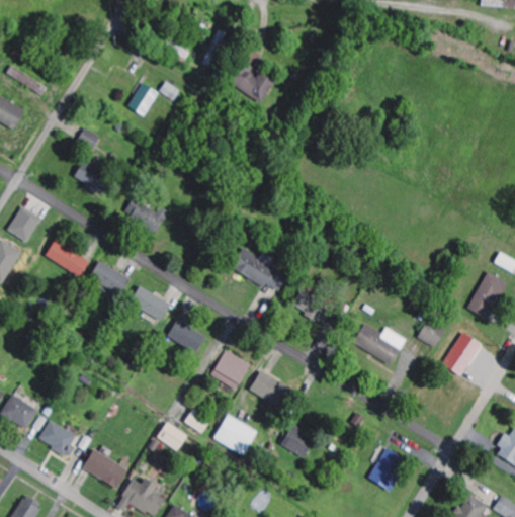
[(226,32),(218,29),(204,61),(212,64),(226,32)]
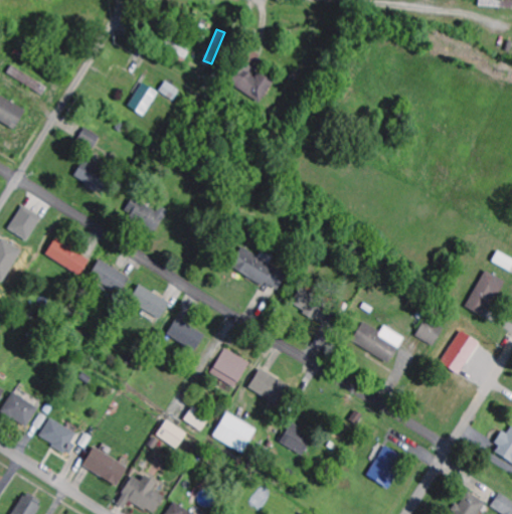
[(261,101),(272,80),(249,69),(259,53),(243,45),(224,82),(261,101)]
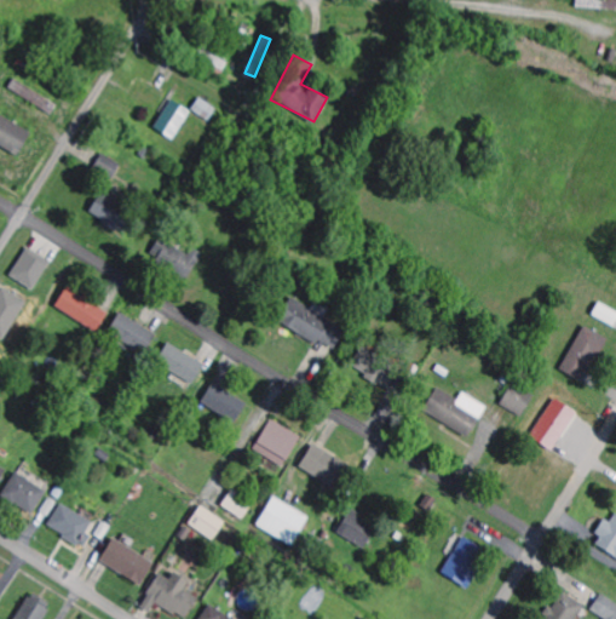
[(50,114),(56,104),(12,78),(6,87),(50,114)]
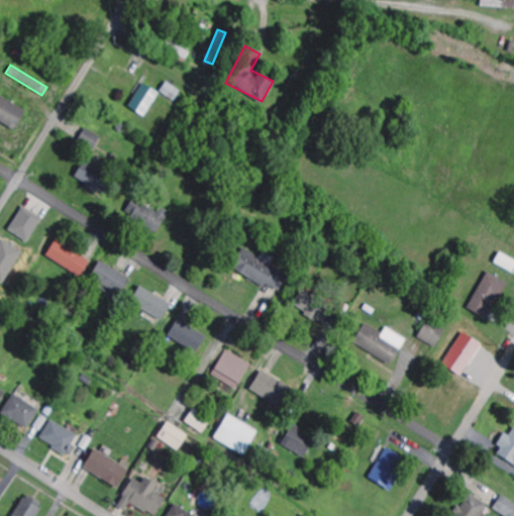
[(159,91),(173,101),(180,90),(166,81),(159,91)]
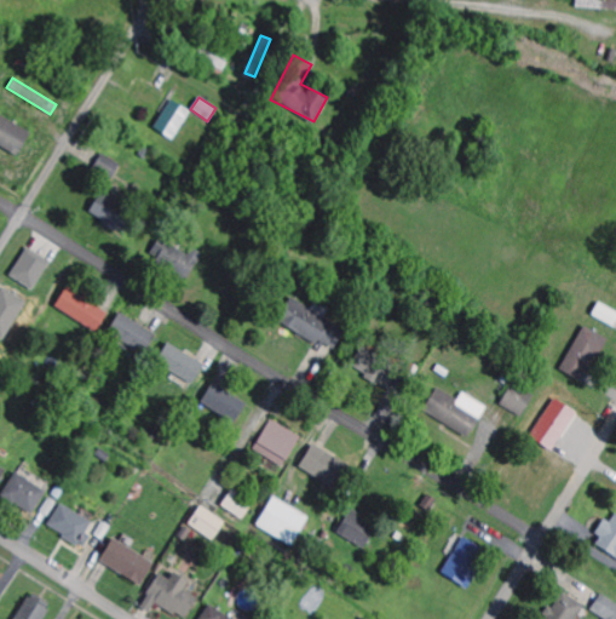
[(154,129),(173,139),(189,110),(170,99),(154,129)]
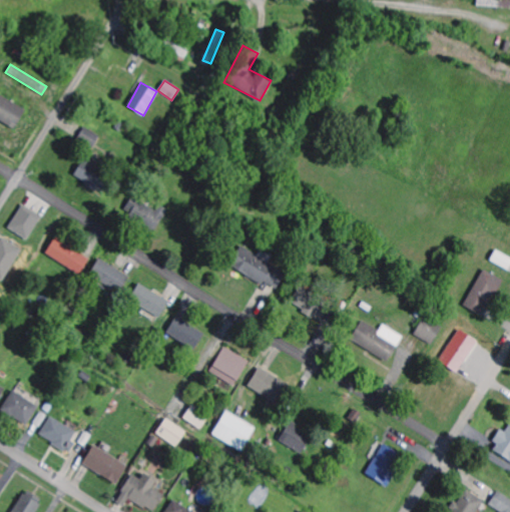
[(25,108),(0,94),(0,120),(14,128),(25,108)]
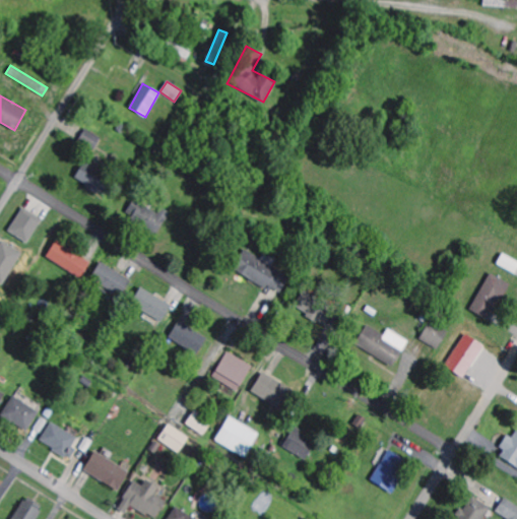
[(103,139),(85,128),(78,139),(95,150),(103,139)]
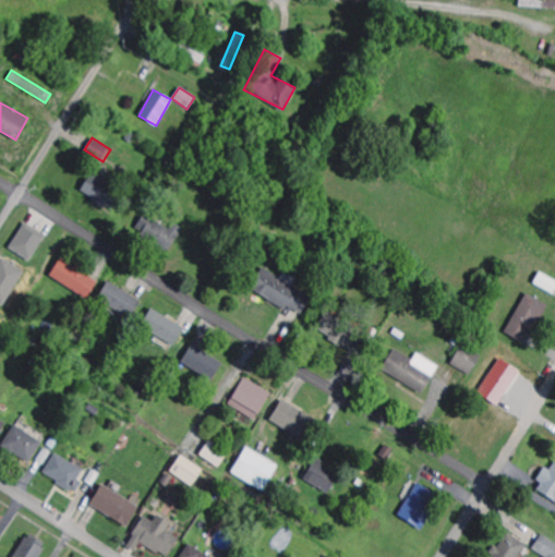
[(79,190),(107,209),(119,192),(92,172),(79,190)]
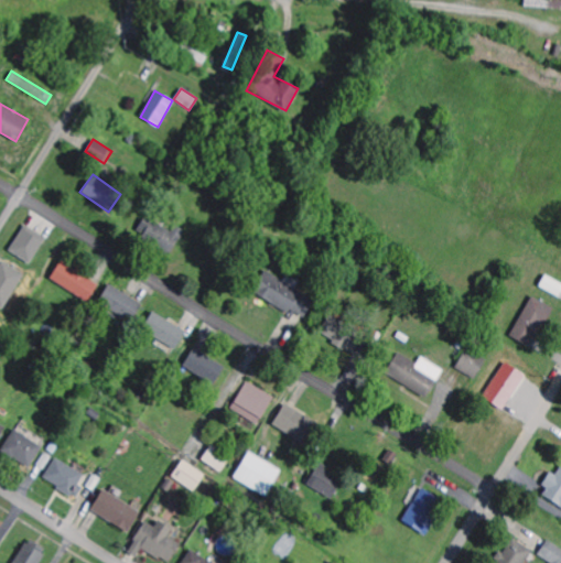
[(141,238),(172,252),(183,229),(173,225),(171,230),(150,220),(141,238)]
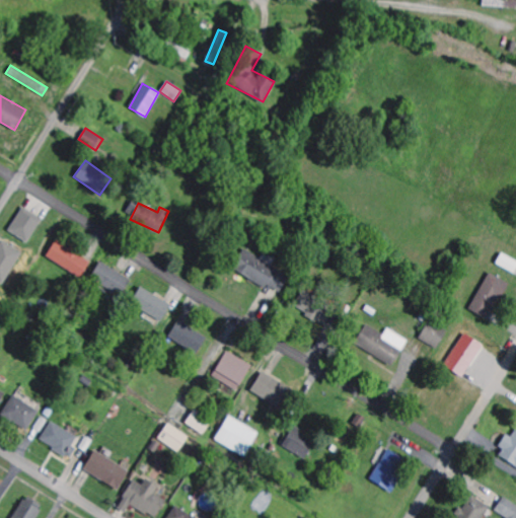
[(42,218),(22,207),(7,230),(26,242),(42,218)]
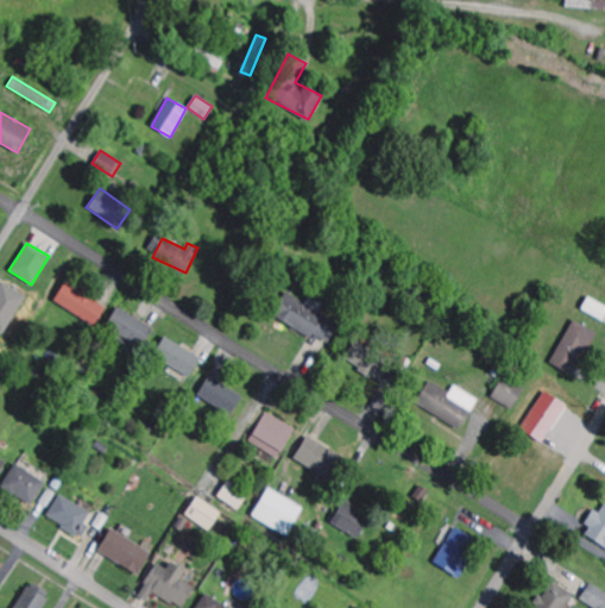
[(106,305),(65,280),(52,301),(94,326),(106,305)]
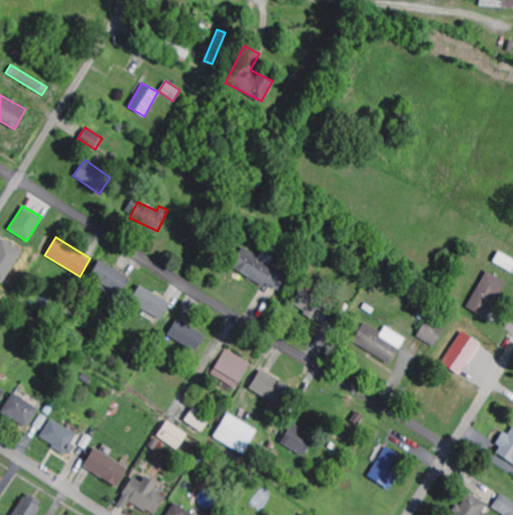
[(21,251),(1,239),(0,240),(0,280),(2,282),(21,251)]
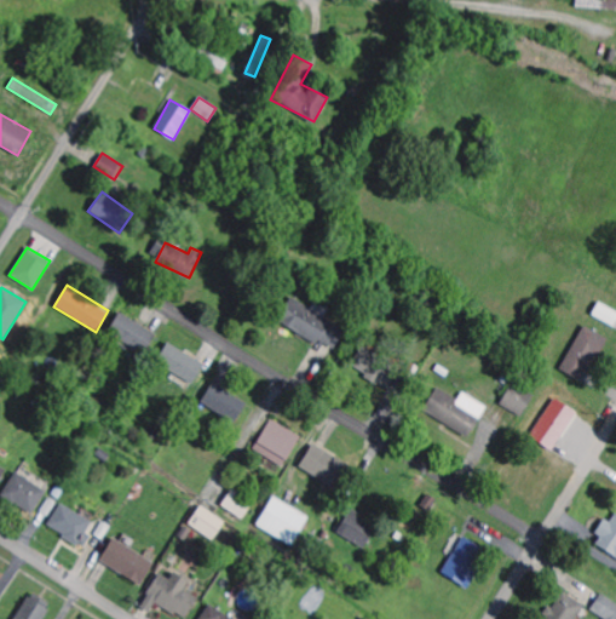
[(311,307),(289,297),(277,324),(334,349),(344,327),(323,319),(328,308),(314,301),(311,307)]
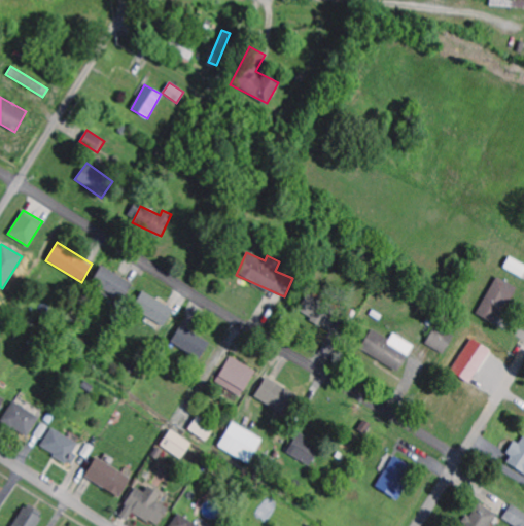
[(119,300),(130,282),(101,266),(91,282),(119,300)]
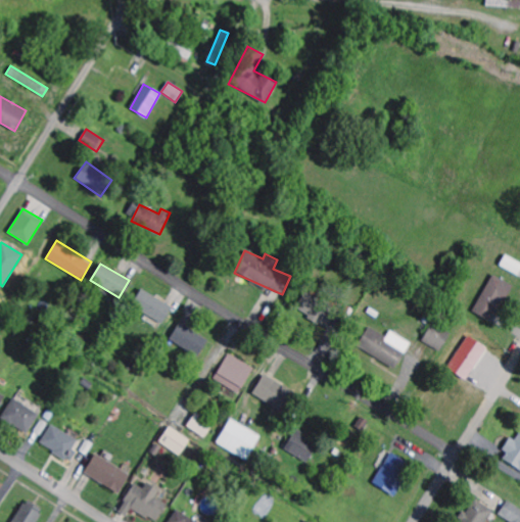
[(512,284),(490,274),(473,313),(489,320),(499,299),(504,301),(512,284)]
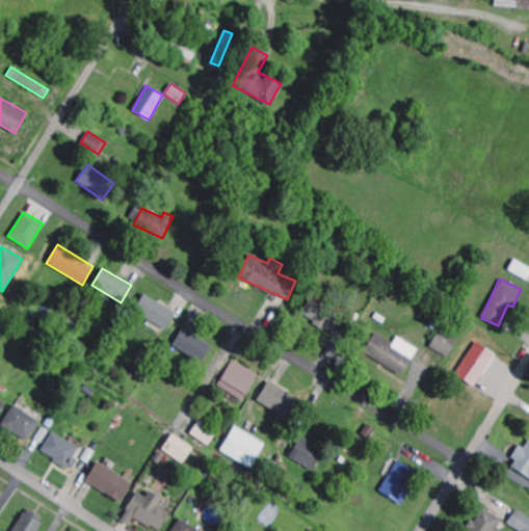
[(175,312),(143,294),(132,312),(163,330),(175,312)]
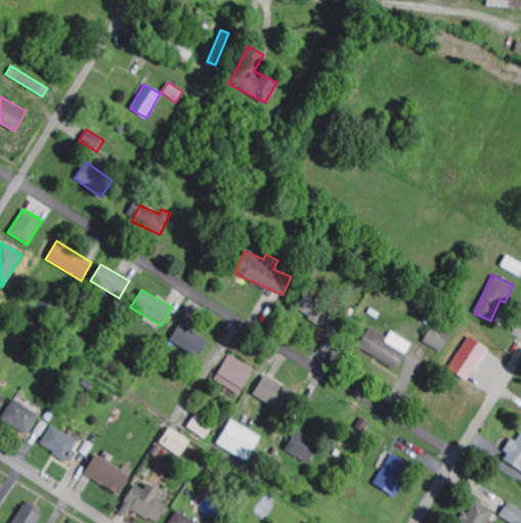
[(295,309),(327,329),(337,311),(306,292),(295,309)]
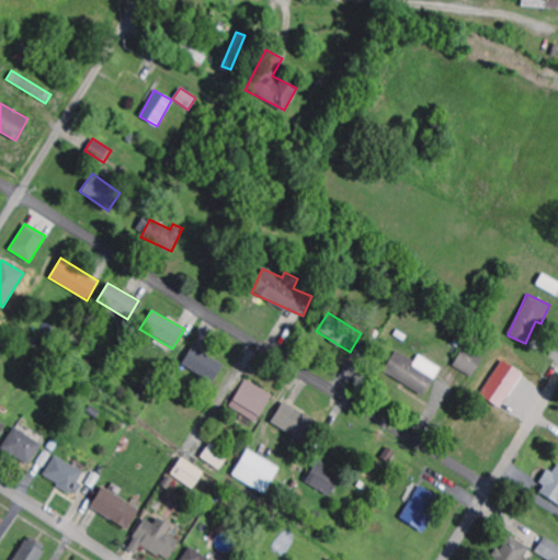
[(223,362),(190,346),(181,366),(214,381),(223,362)]
